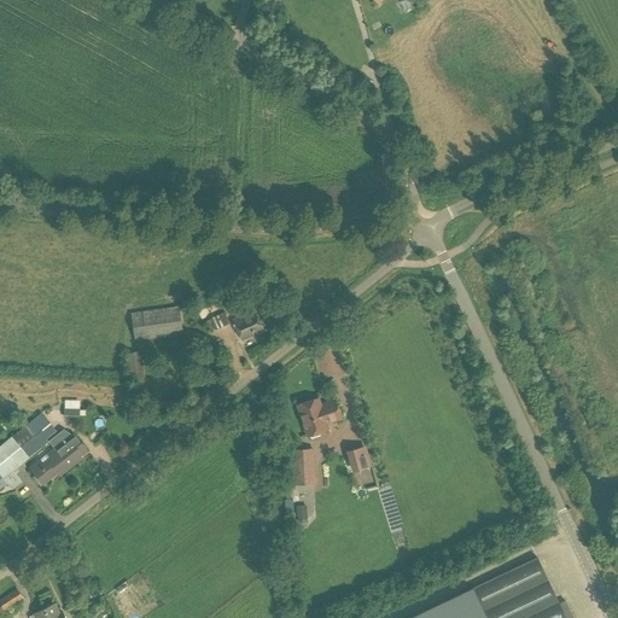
[(135,340),(184,334),(178,305),(132,313),(135,340)]
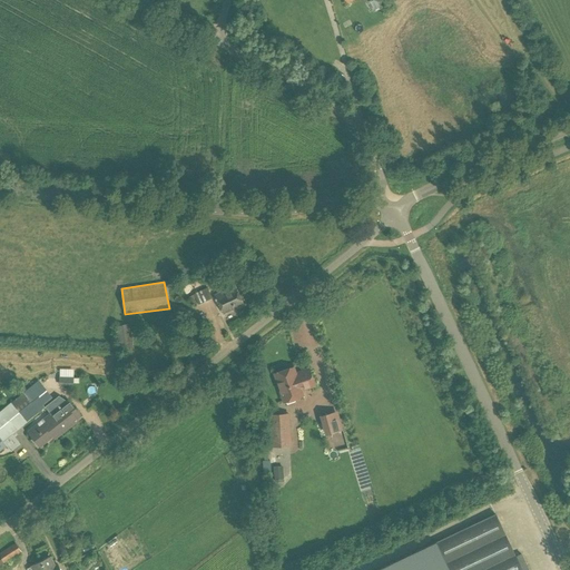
[(223,314),(244,305),(235,286),(215,295),(223,314)]
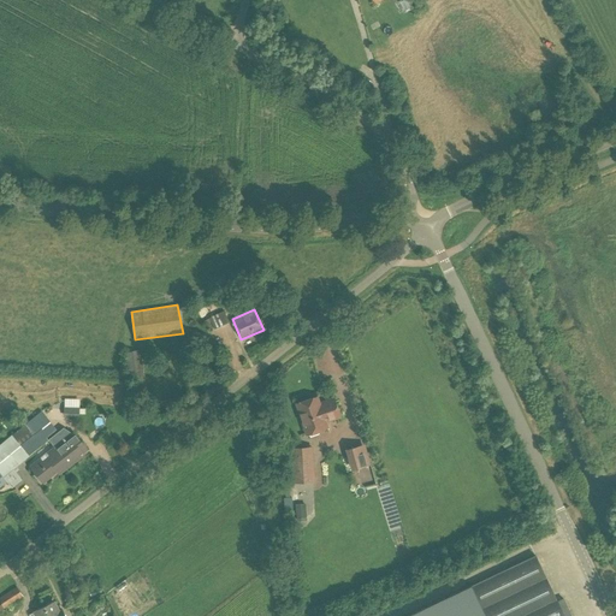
[(224,311),(209,318),(214,327),(214,329),(230,321),(224,311)]
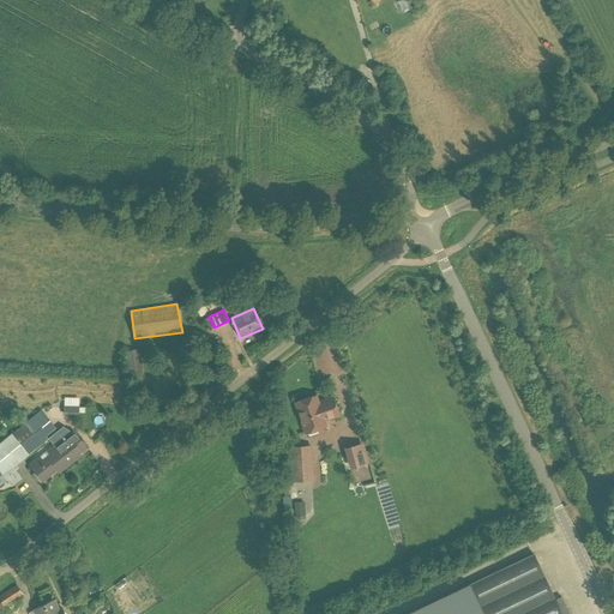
[(315,396),(296,402),(305,427),(307,433),(317,429),(326,426),(324,420),(339,415),(333,397),(318,403),(315,396)]
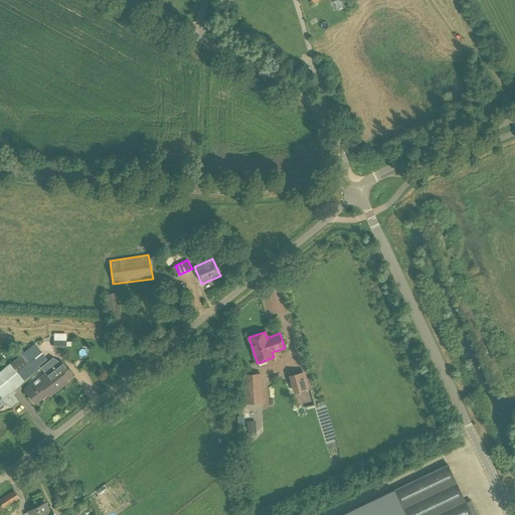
[(53,349),(66,349),(66,340),(53,340),(53,349)]
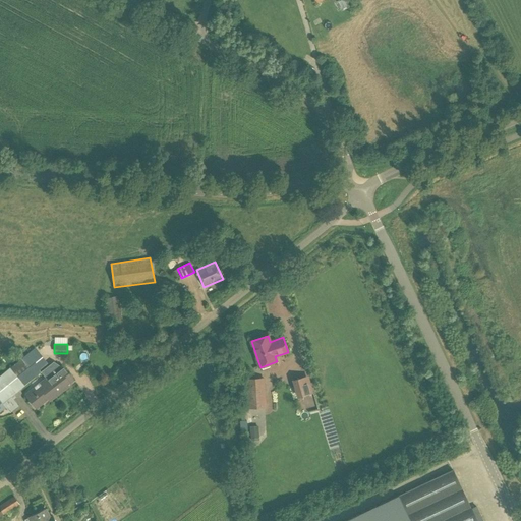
[(11,397),(26,385),(43,371),(41,369),(48,363),(36,348),(0,375),(0,412),(6,408),(10,412),(18,406),(11,397)]
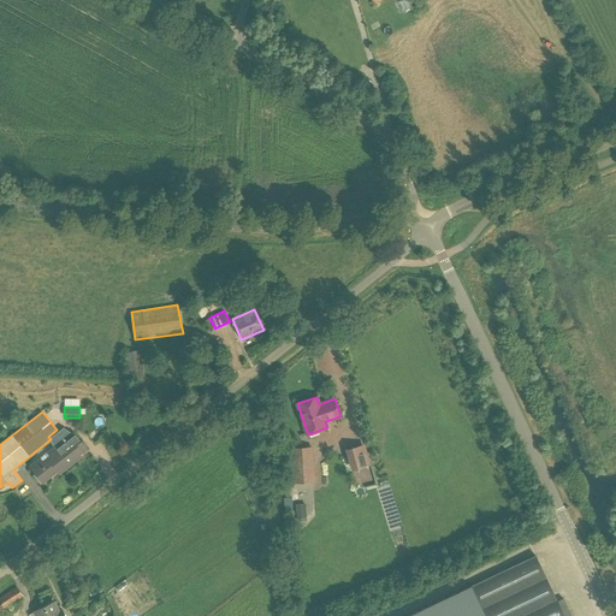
[(319,485),(331,485),(331,440),(344,440),(344,420),(332,421),(332,433),(314,433),(314,444),(319,444),(319,485)]
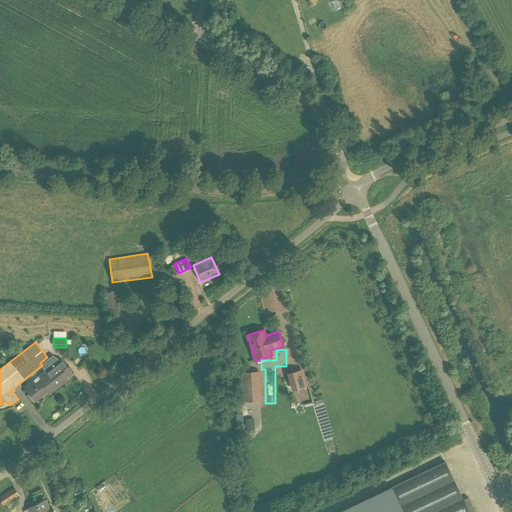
[(48,357),(41,363),(43,365),(42,366),(46,371),(59,387),(70,378),(58,362),(55,365),(48,357)]
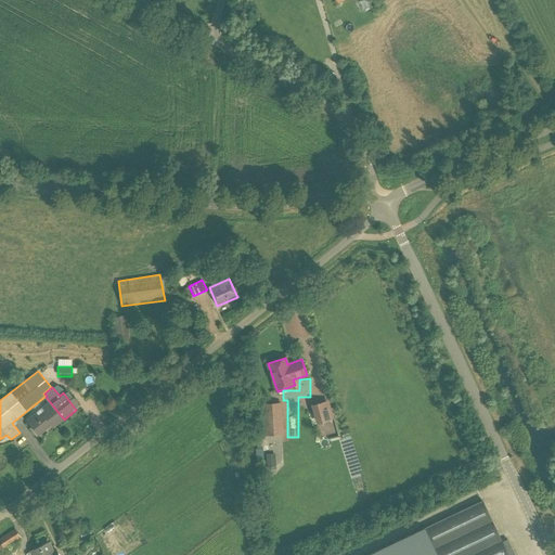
[(326,401),(313,404),(319,422),(331,418),(326,401)]
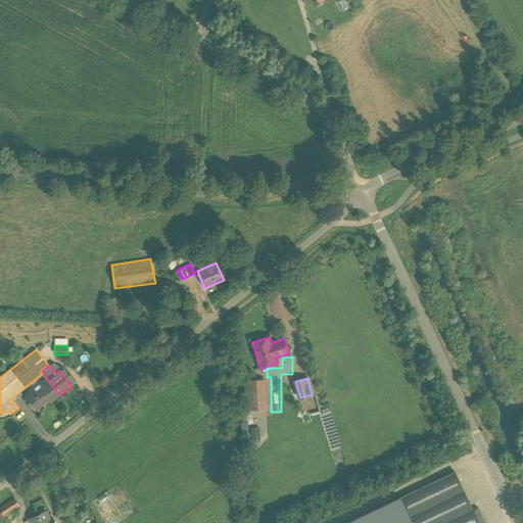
[(51,402),(60,395),(47,379),(26,396),(36,410),(49,399),(51,402)]
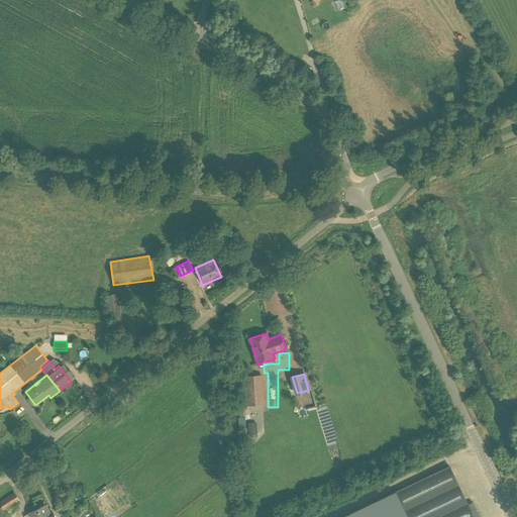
[(262,376),(245,377),(245,387),(246,404),(264,404),(263,386),(262,376)]
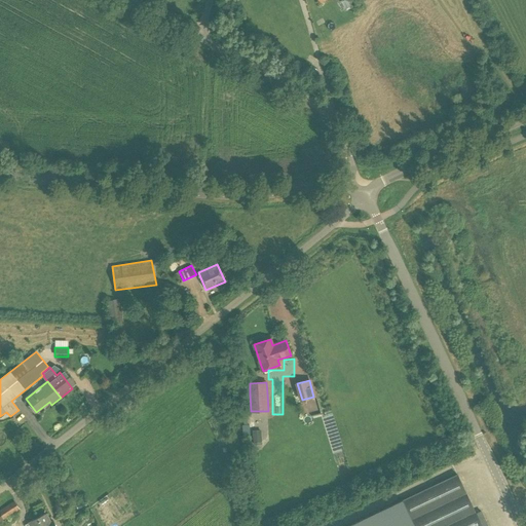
[(488,525),(482,511),(476,513),(457,474),(347,525),(488,525)]
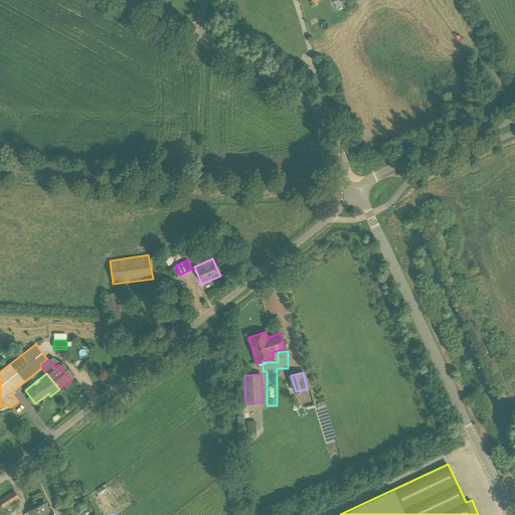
[(0,502),(4,509),(20,499),(14,490),(0,499),(0,502)]
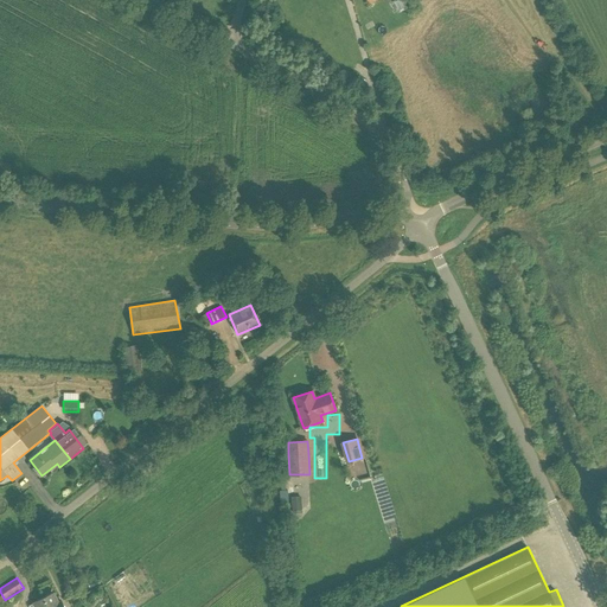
[(64,606),(62,600),(59,601),(55,592),(44,598),(48,606),(64,606)]
